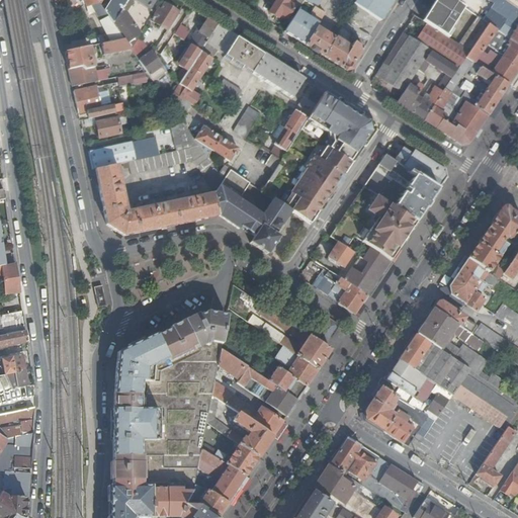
[(105,34),(108,41),(123,38),(113,23),(104,11),(99,4),(96,0),(54,0),(56,7),(73,3),(72,0),(71,0),(85,0),(88,7),(92,6),(105,34)]
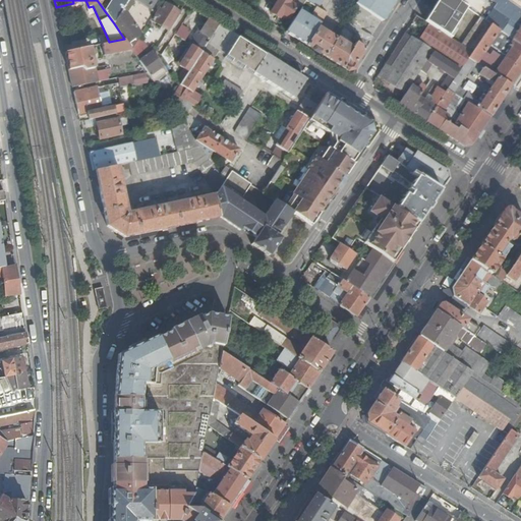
[(111,0),(105,11),(114,23),(124,6),(127,0),(111,0)]
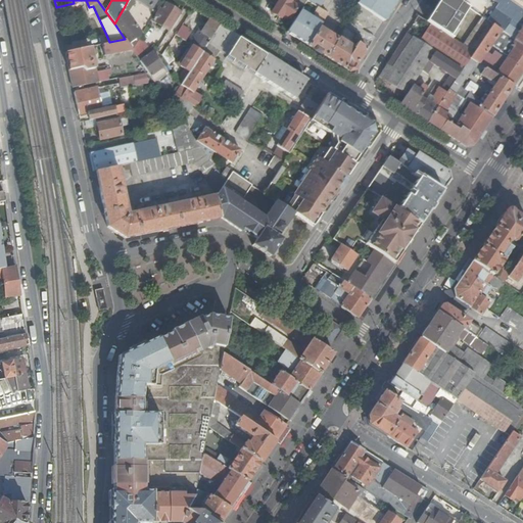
[(132,49),(140,37),(155,11),(148,7),(152,0),(128,0),(125,6),(114,24),(125,39),(132,49)]
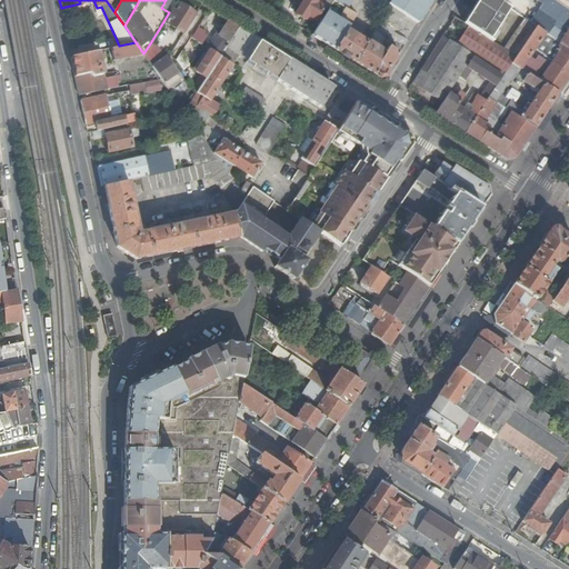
[(301,0),(301,1),(301,2),(300,3),(295,13),(305,20),(307,16),(313,19),(320,10),(325,13),(332,1),(332,0),(301,0)]
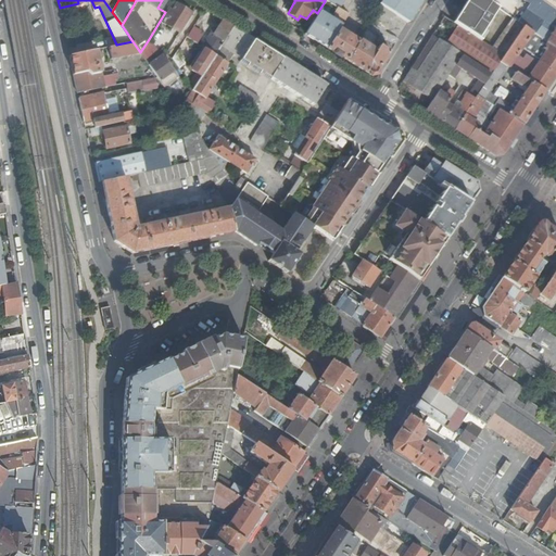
[(394,14),(407,23),(418,5),(408,0),(380,0),(378,4),(380,5),(394,14)]
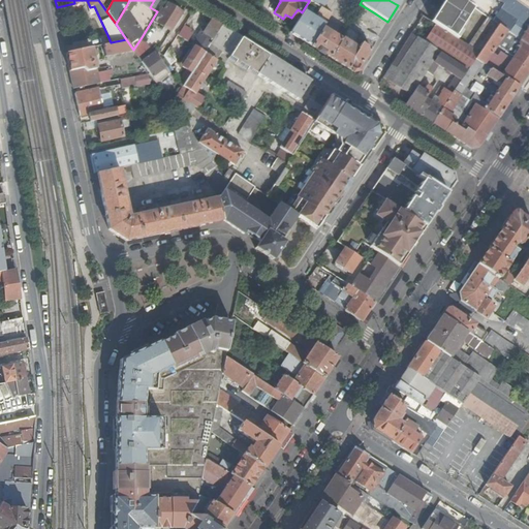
[(444,0),(431,22),(435,25),(455,37),(461,29),(474,8),(462,0),(444,0)]
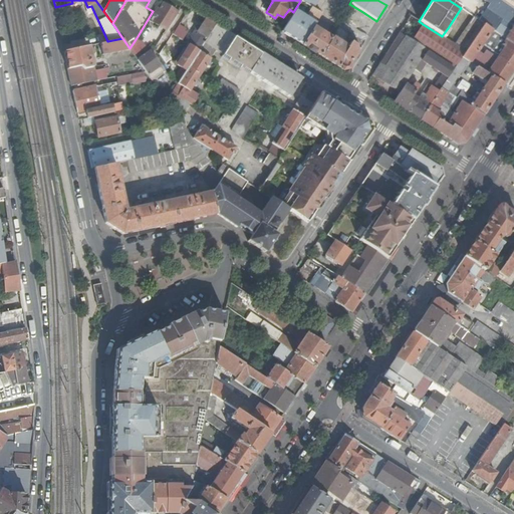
[(491,0),(489,4),(491,5),(513,20),(513,26),(509,34),(506,32),(507,30),(499,25),(494,32),(513,45),(513,9),(501,0),(491,0)]
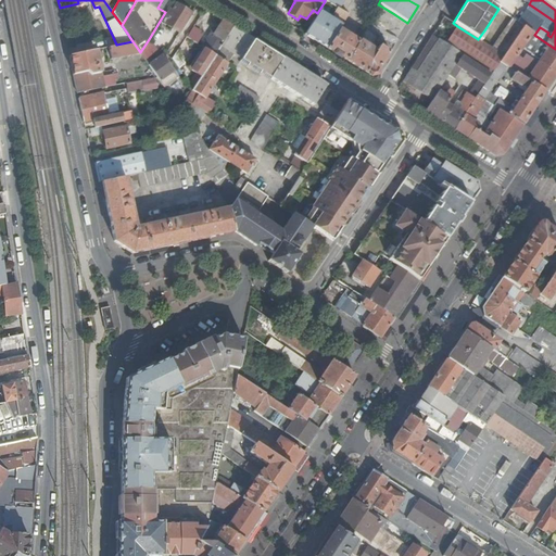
[(555,0),(542,0),(555,10),(555,0)]
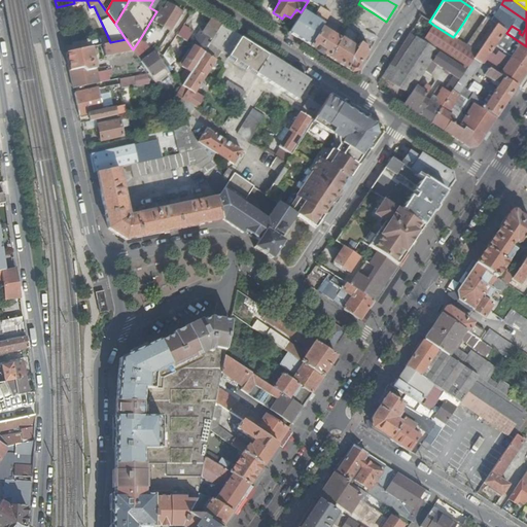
[(288,33),(309,46),(320,28),(321,27),(308,19),(309,16),(313,19),(320,8),(308,1),(301,12),(288,33)]
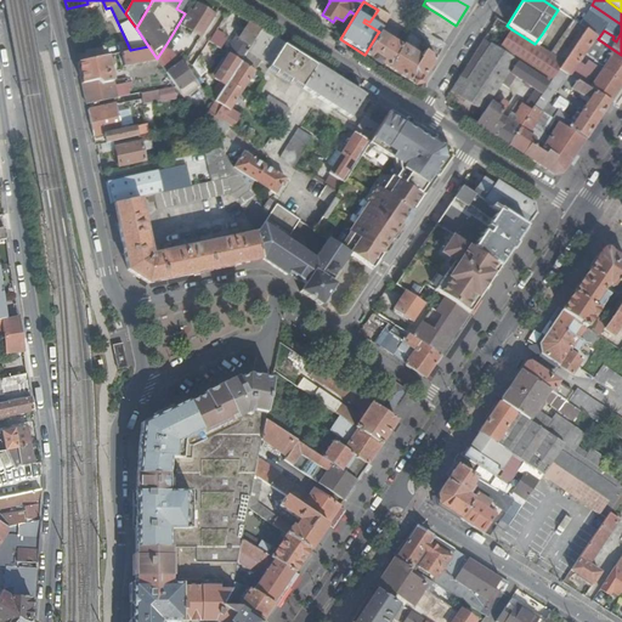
[(181,24),(199,37),(213,16),(197,5),(192,12),(190,11),(181,24)]
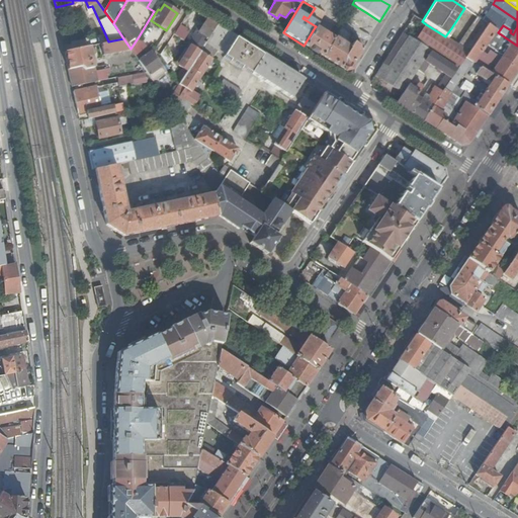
[(354,5),(347,17),(344,22),(357,29),(367,13),(354,5)]
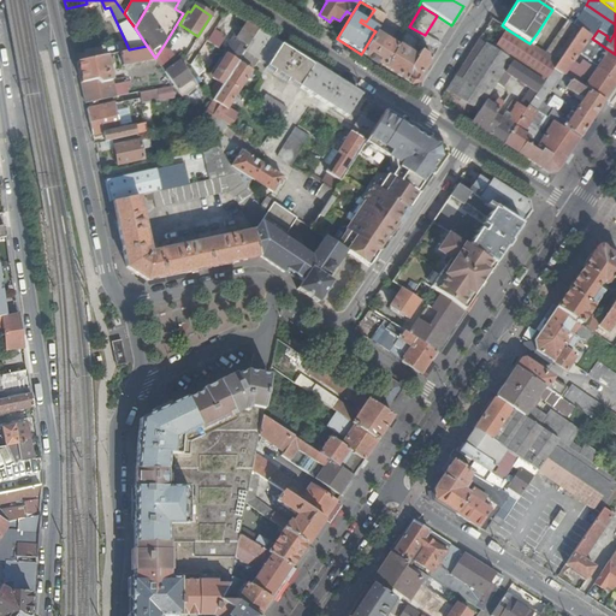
[(360,22),(375,31),(385,16),(374,10),(366,22),(361,19),(360,22)]
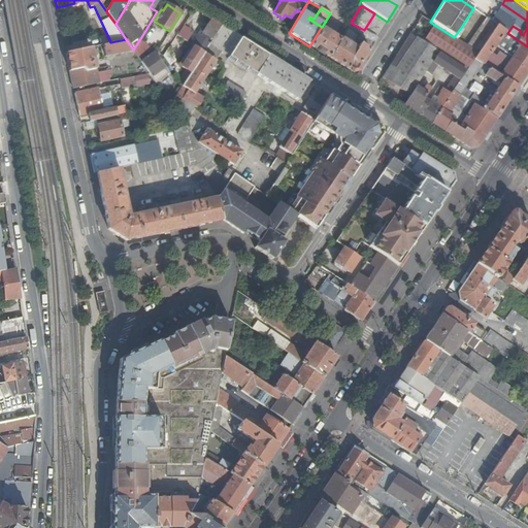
[(430,22),(421,15),(418,22),(430,30),(434,25),(430,22)]
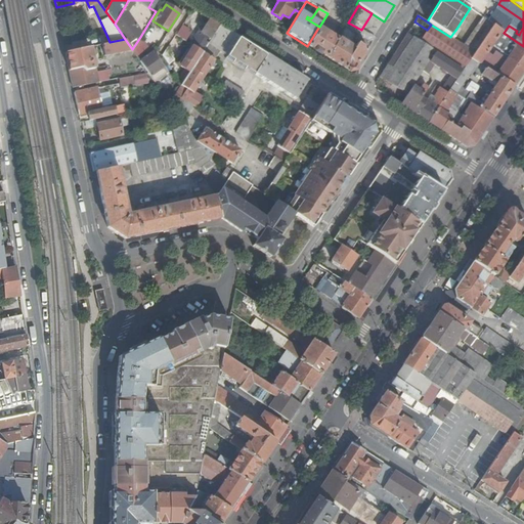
[(493,25),(483,17),(464,45),(475,52),(487,34),(493,25)]
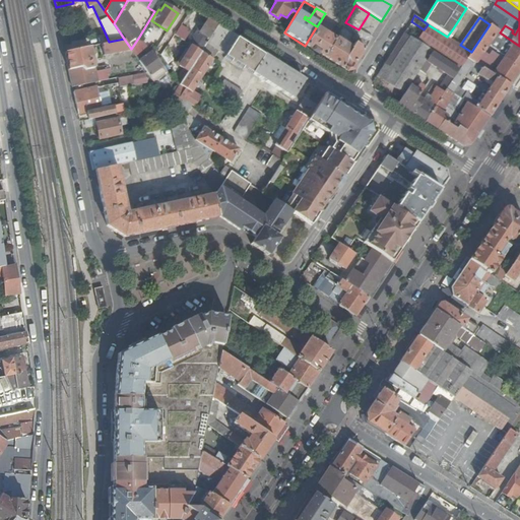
[(191,46),(199,51),(215,24),(206,19),(201,26),(200,26),(189,44),(191,46)]
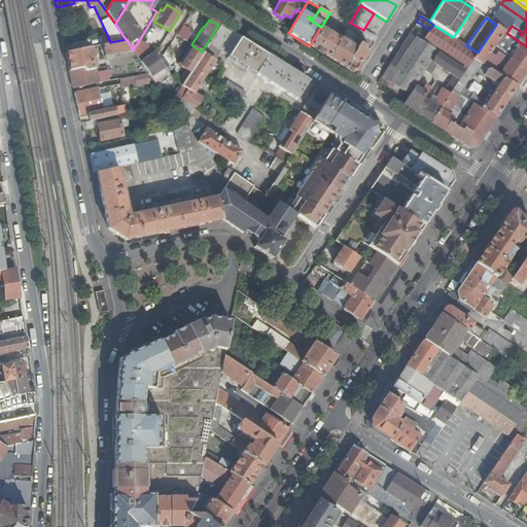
[(433,25),(429,30),(422,41),(415,37),(395,69),(389,65),(382,77),(410,95),(415,86),(425,71),(431,62),(438,51),(452,61),(466,70),(473,59),(478,53),(466,45),(456,39),(453,37),(433,25)]
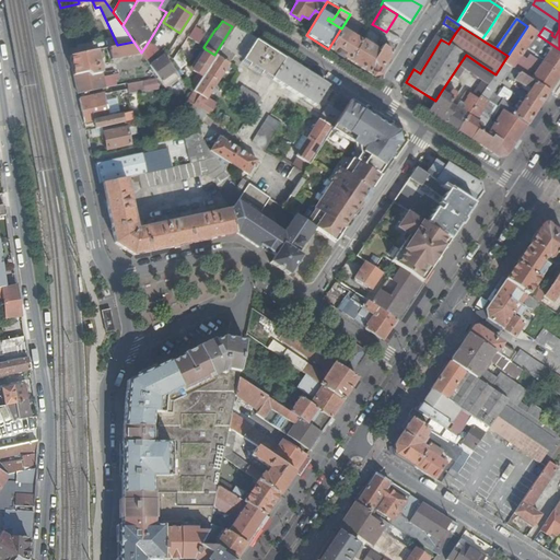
[(508,56),(503,62),(549,92),(559,76),(559,49),(538,35),(527,26),(521,36),(508,56)]
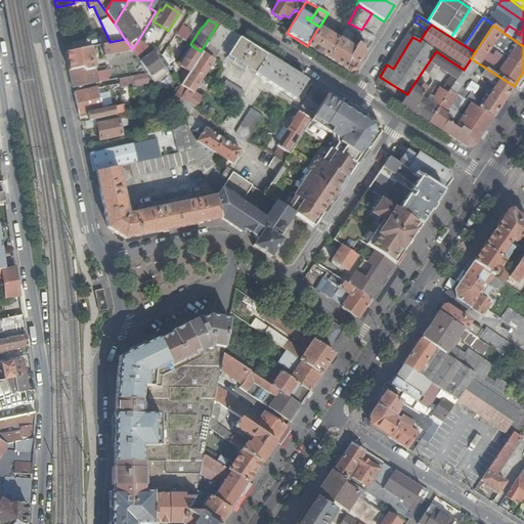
[(207,43),(219,51),(227,56),(226,56),(265,82),(294,100),(306,82),(239,39),(218,26),(207,43)]
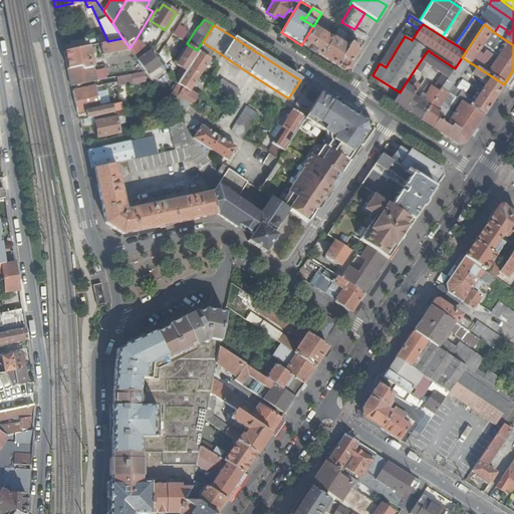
[(312,27),(301,45),(319,56),(331,38),(312,27)]
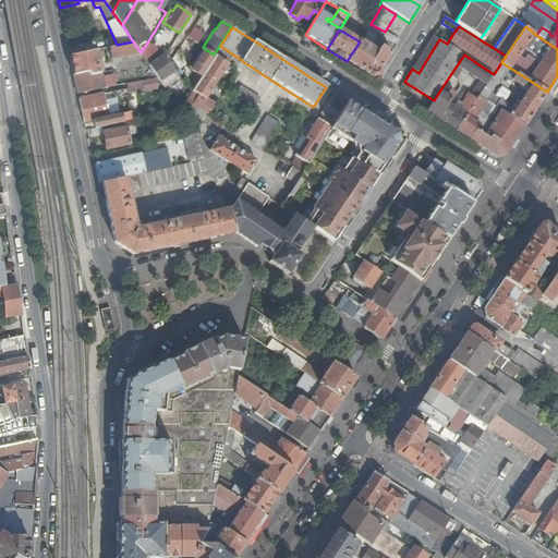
[(191,31),(186,37),(195,43),(199,36),(191,31)]
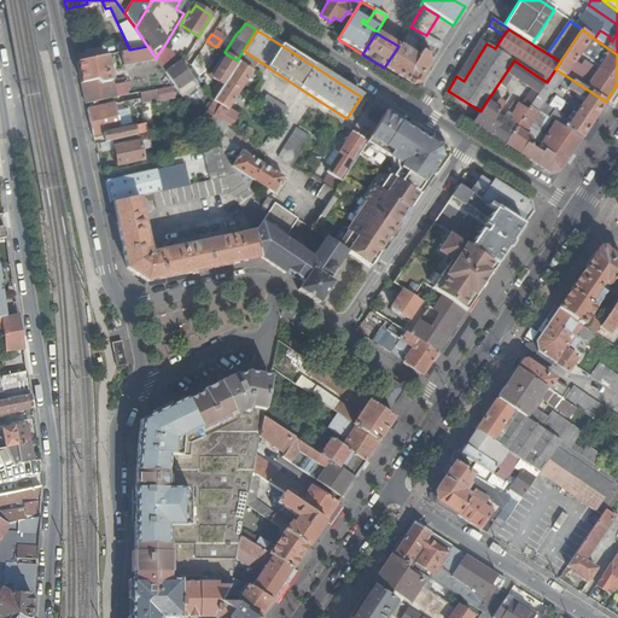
[(487,44),(481,39),(456,76),(464,81),(487,44)]
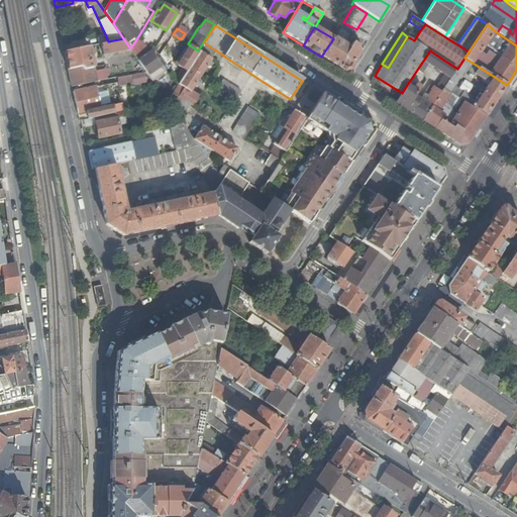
[(135,56),(147,47),(138,36),(130,48),(131,48),(135,56)]
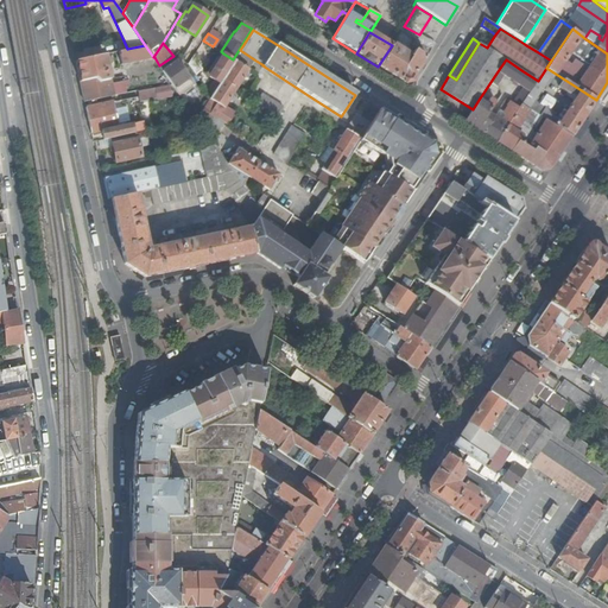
[(392,45),(378,67),(403,82),(411,80),(430,50),(418,43),(410,56),(392,44),(392,45)]
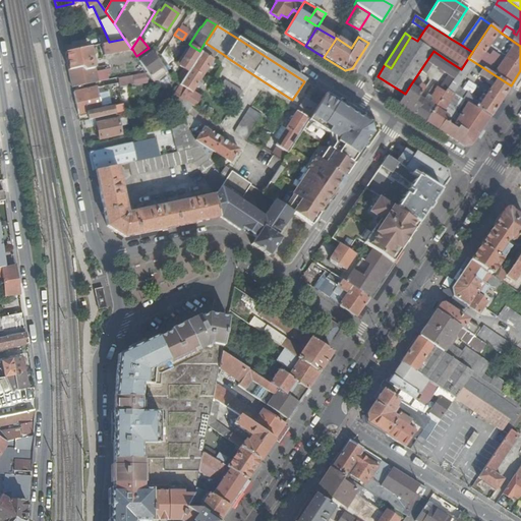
[(105,55),(132,49),(131,49),(124,39),(109,42),(102,44),(105,55)]
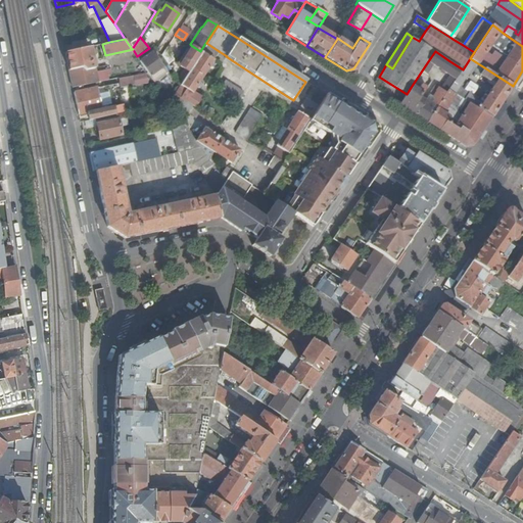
[(201,51),(214,58),(219,51),(206,43),(201,51)]
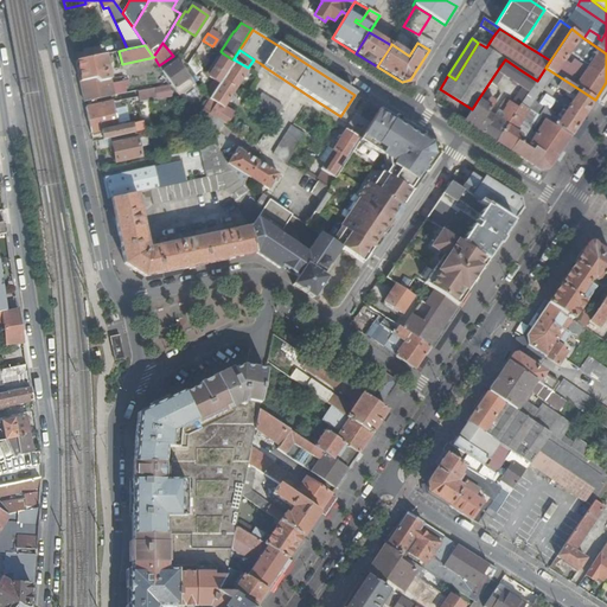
[(208,90),(211,95),(234,59),(232,59),(223,53),(217,62),(213,68),(211,65),(206,75),(215,80),(208,90)]
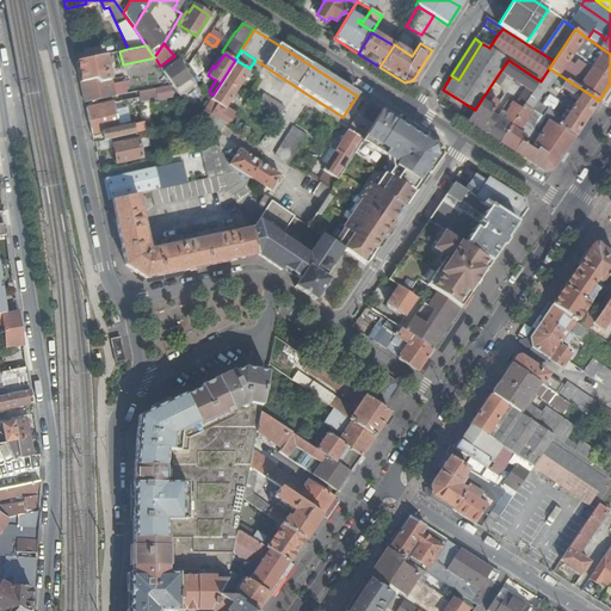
[(82,90),(85,103),(112,97),(115,97),(111,80),(107,65),(105,55),(88,59),(76,61),(82,90)]
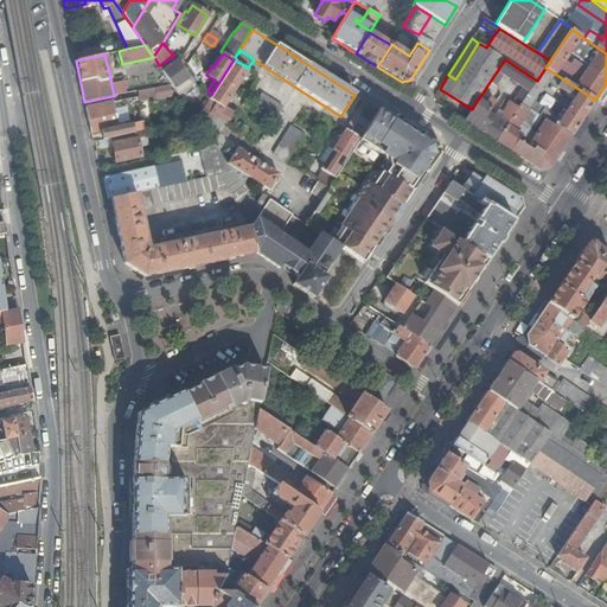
[(172,83),(180,95),(195,84),(173,55),(173,56),(159,65),(172,83)]
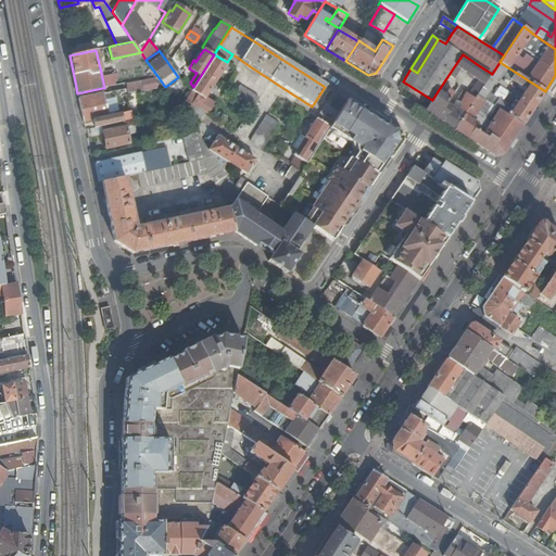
[(172,59),(178,67),(185,62),(176,51),(172,59)]
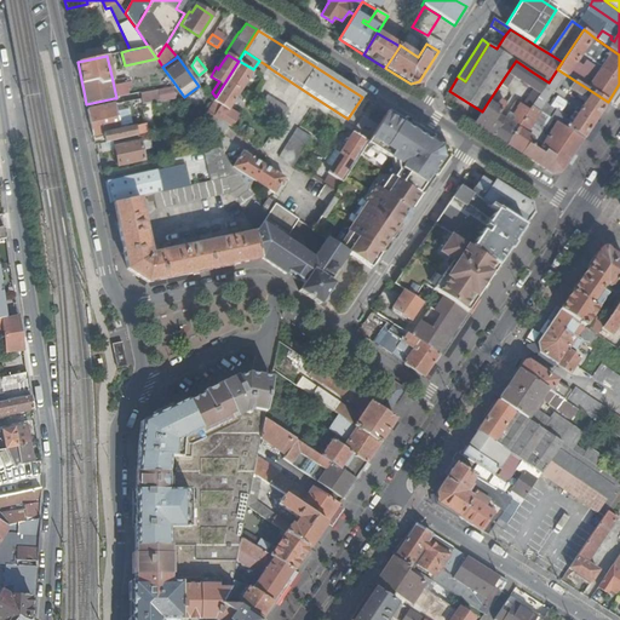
[(216,97),(207,110),(218,116),(230,125),(231,126),(239,114),(230,108),(242,89),(254,70),(253,69),(239,61),(216,97)]
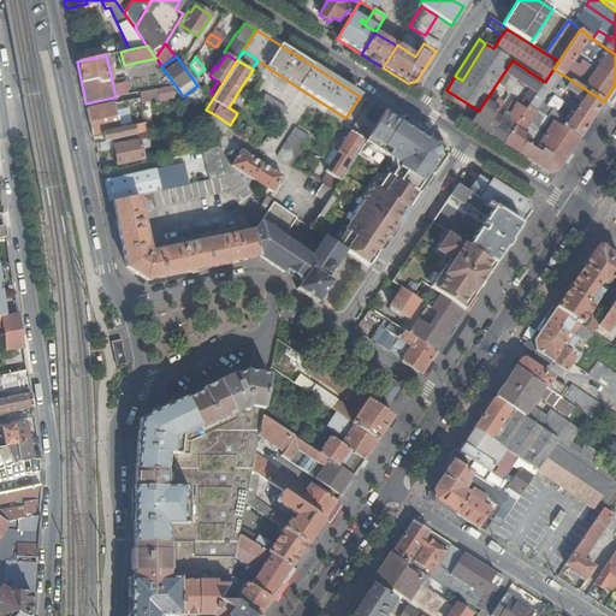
[(495,116),(484,131),(503,143),(528,106),(544,83),(527,72),(528,71),(513,60),(504,72),(510,76),(511,77),(529,89),(520,105),(513,100),(501,119),(495,116)]
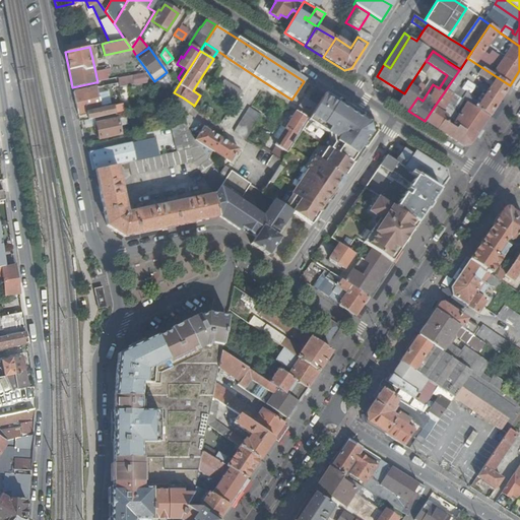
[(460,69),(459,70),(446,89),(453,94),(456,96),(489,117),(506,92),(510,85),(467,58),(460,69)]
